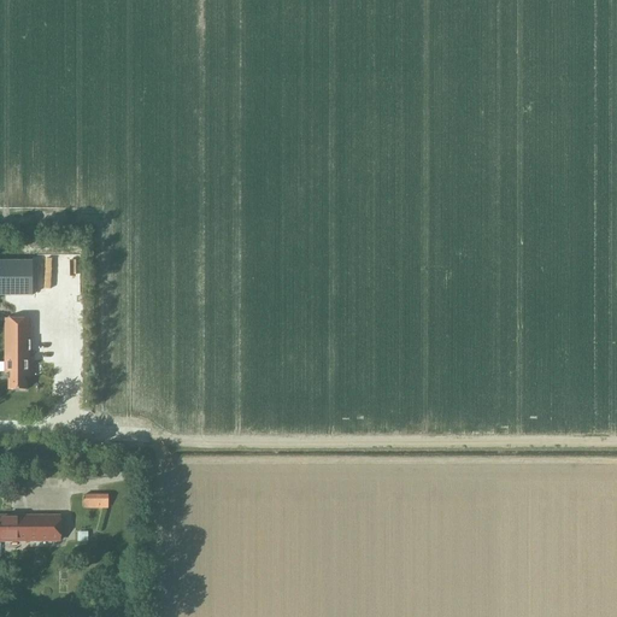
[(0,295),(31,295),(31,260),(0,260),(0,295)]
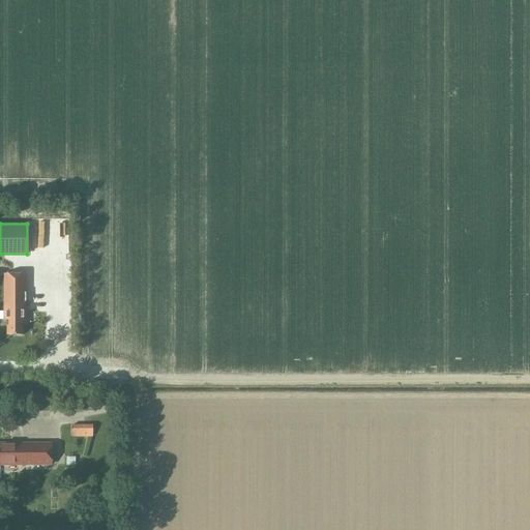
[(31,256),(43,255),(42,233),(30,234),(31,256)]
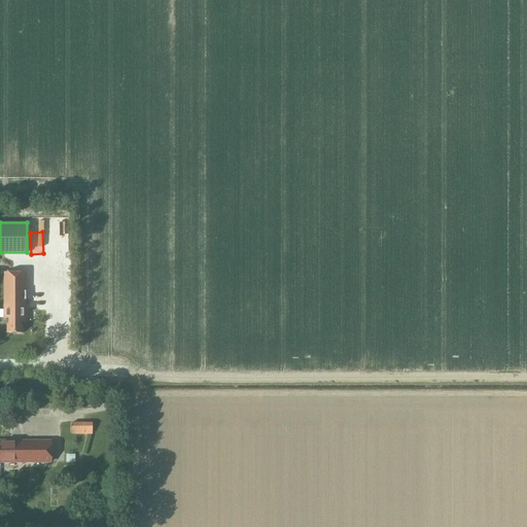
[(25,322),(25,273),(4,273),(4,318),(7,318),(7,332),(22,332),(22,322),(25,322)]
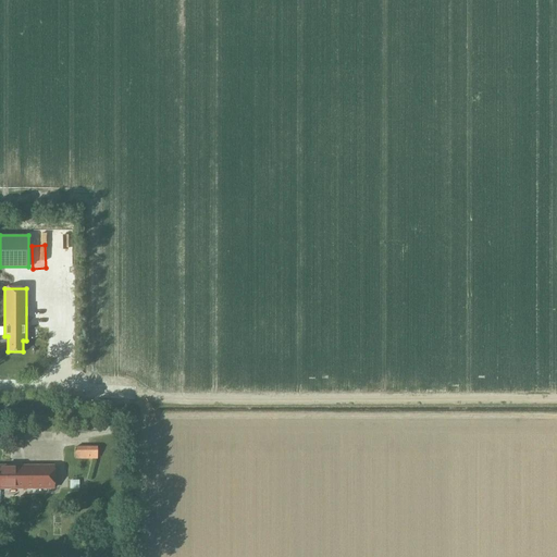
[(97,446),(74,447),(75,459),(97,459),(97,446)]
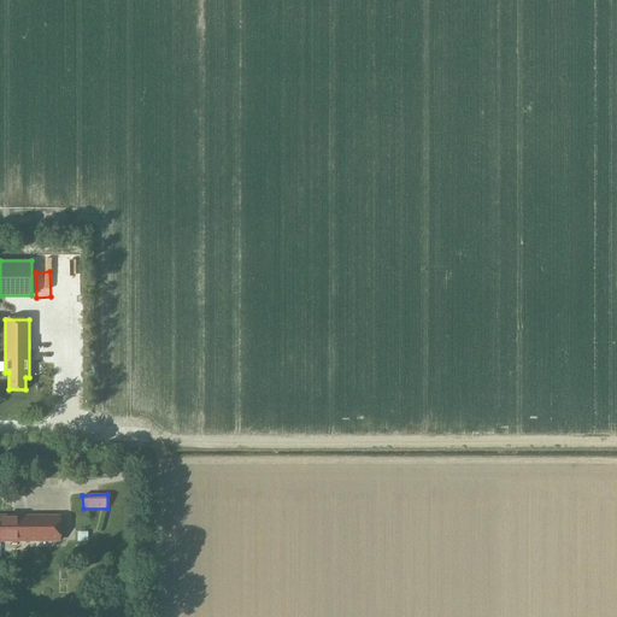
[(0,540),(60,541),(60,516),(0,516),(0,540)]
